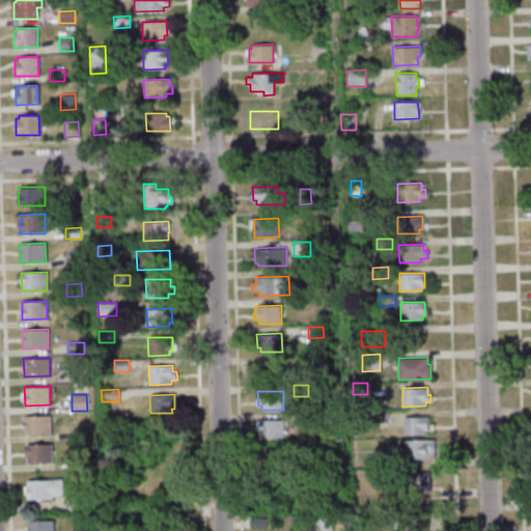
[(387,412),(388,422),(372,422),(372,412),(387,412)]
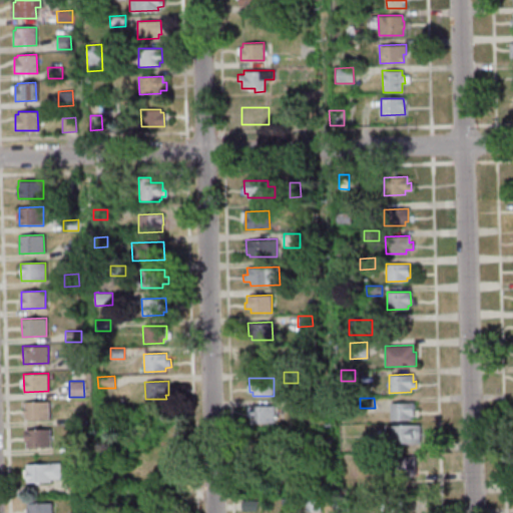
[(285,399),(285,410),(300,410),(300,399),(285,399)]
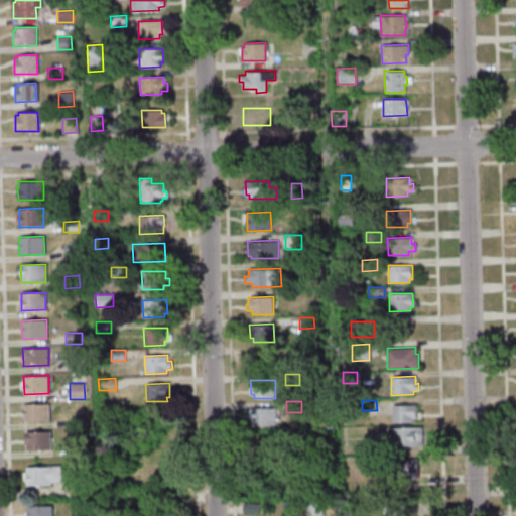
[(24,404),(48,403),(49,422),(24,423),(24,410),(24,404)]
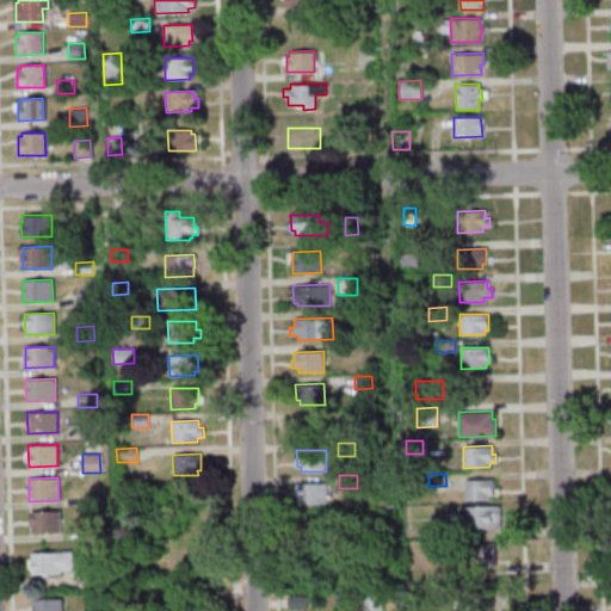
[(464,480),(466,501),(489,500),(489,495),(493,495),(493,479),(464,480)]
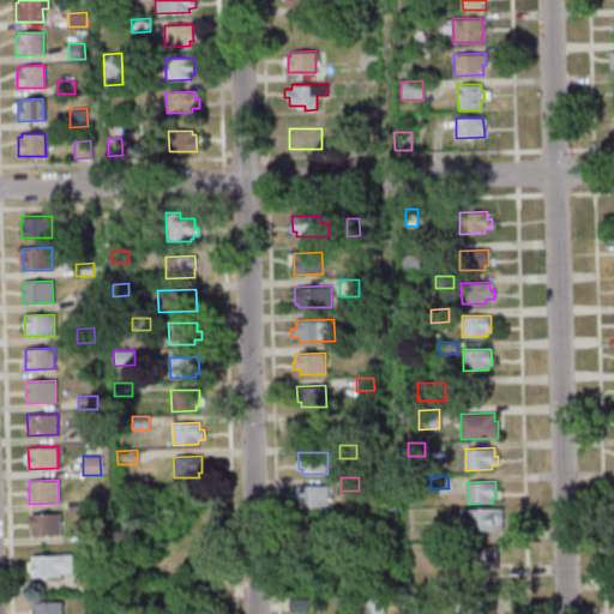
[(295,486),(329,486),(329,506),(300,507),(300,499),(296,499),(295,486)]
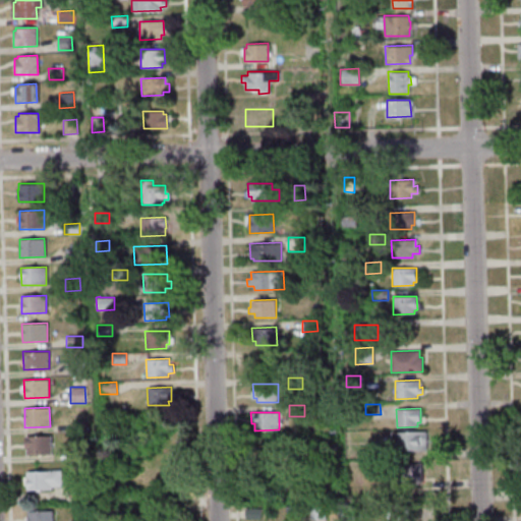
[(70,420),(70,431),(87,430),(85,420),(70,420)]
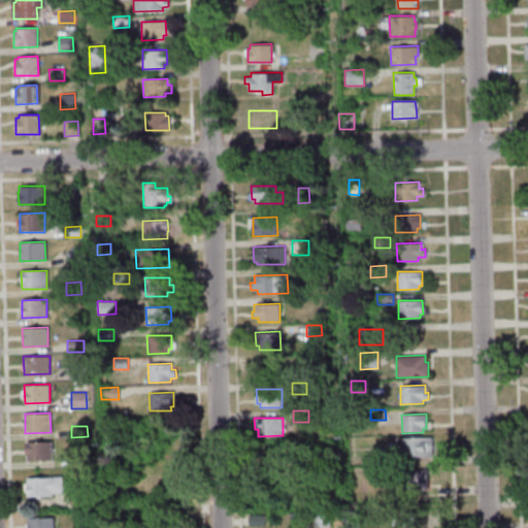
[(398,438),(431,437),(432,456),(404,457),(404,448),(399,448),(398,438)]
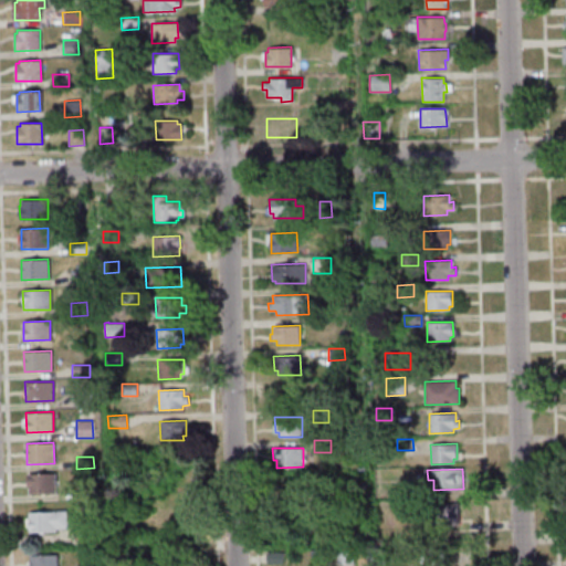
[(28,474),(28,488),(29,488),(29,494),(56,493),(55,473),(28,474)]
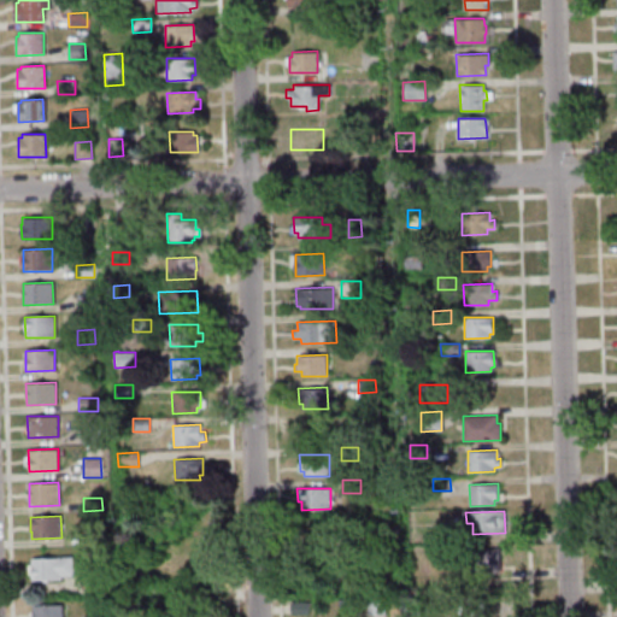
[(84,545),(83,533),(104,532),(104,545),(84,545)]
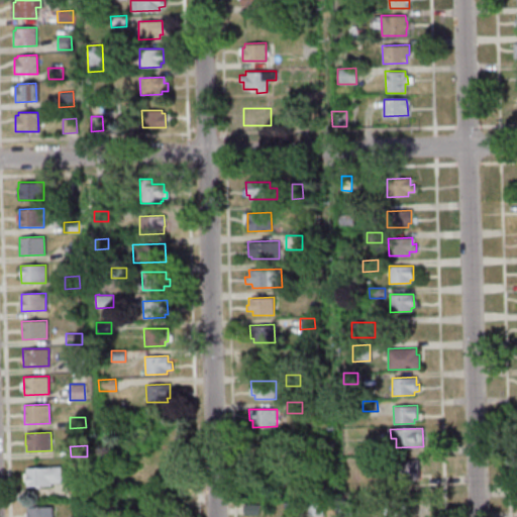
[(389,460),(415,459),(418,459),(418,480),(389,480),(389,460)]
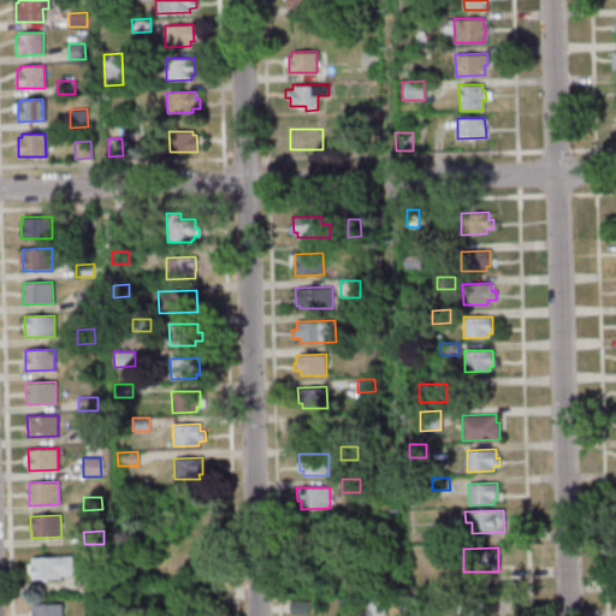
[(31,557),(34,557),(59,557),(59,556),(73,556),(73,575),(61,575),(61,579),(33,579),(31,573),(28,573),(27,563),(31,563),(31,557)]
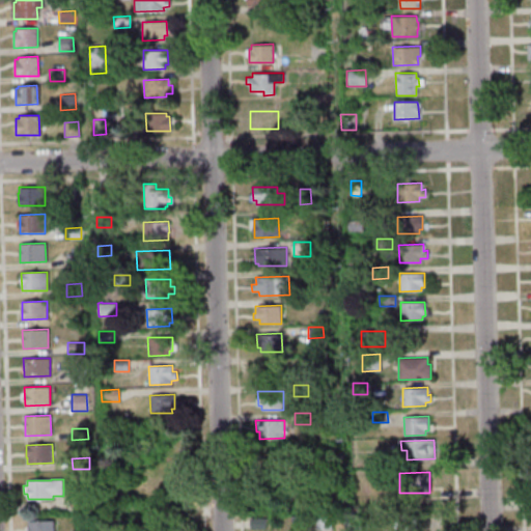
[(315,514),(315,530),(331,529),(331,514),(315,514)]
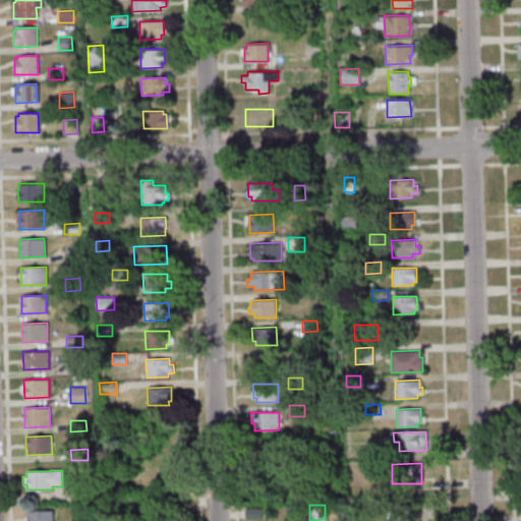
[(338,505),(338,519),(353,520),(354,505),(338,505)]
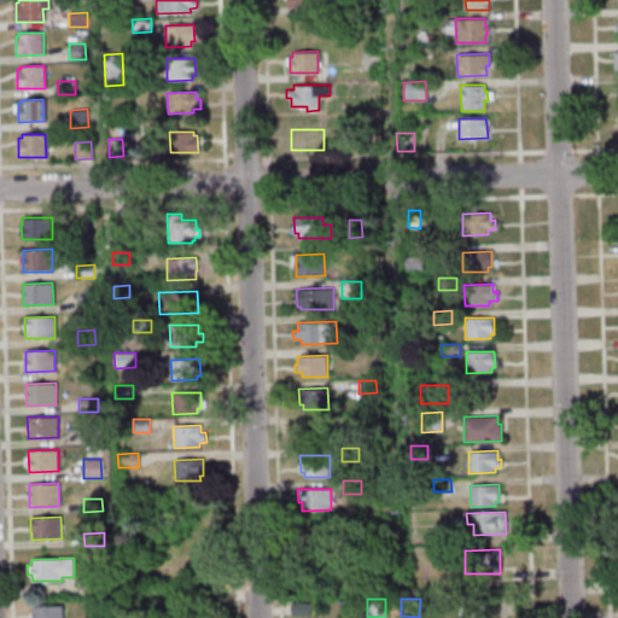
[(489,617),(514,617),(514,599),(489,599),(489,617)]
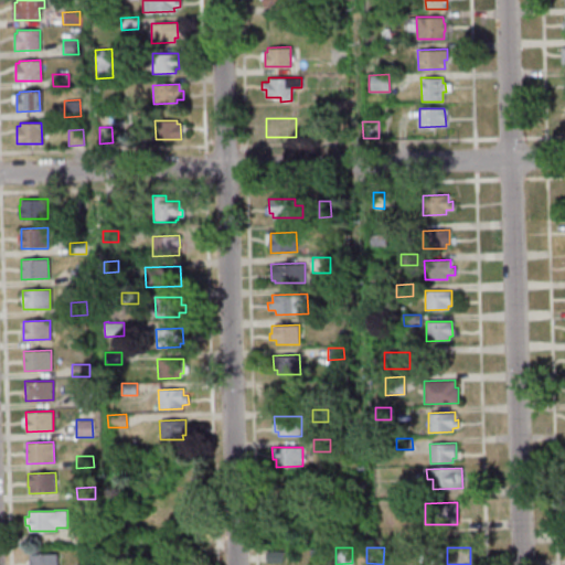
[(310,550),(310,564),(322,564),(321,548),(310,550)]
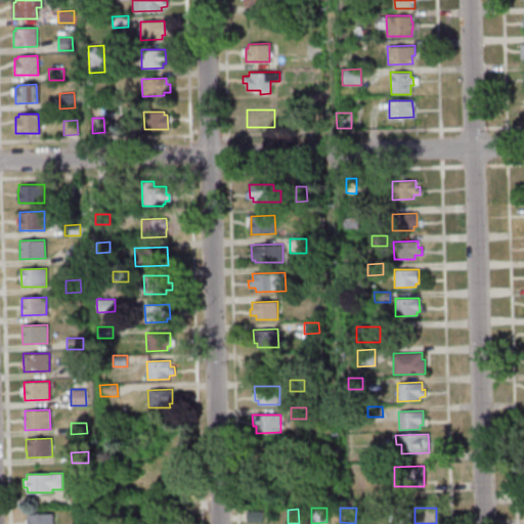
[(247,512),(263,511),(263,522),(247,522),(247,512)]
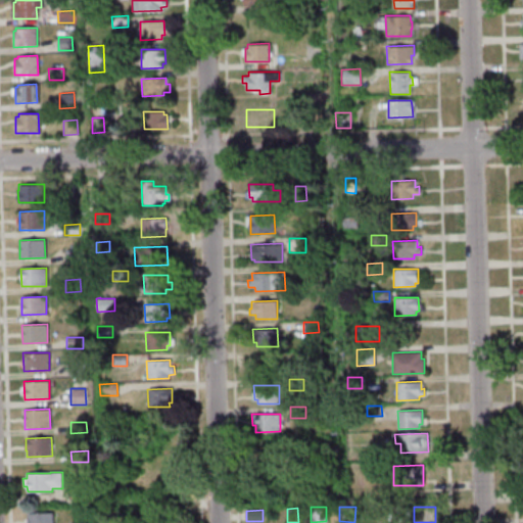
[(53,513),(53,522),(28,522),(28,514),(53,513)]
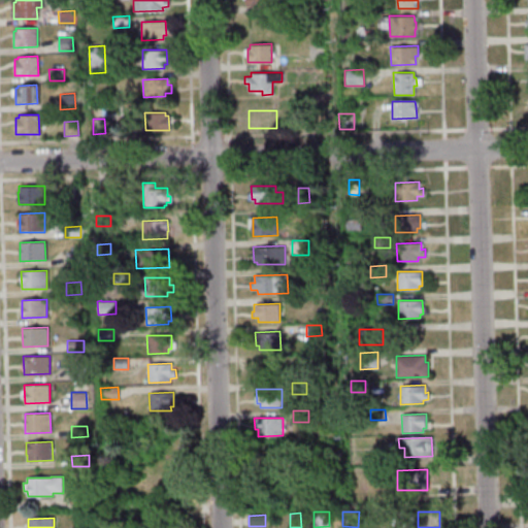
[(156,518),(156,527),(167,527),(167,518),(156,518)]
